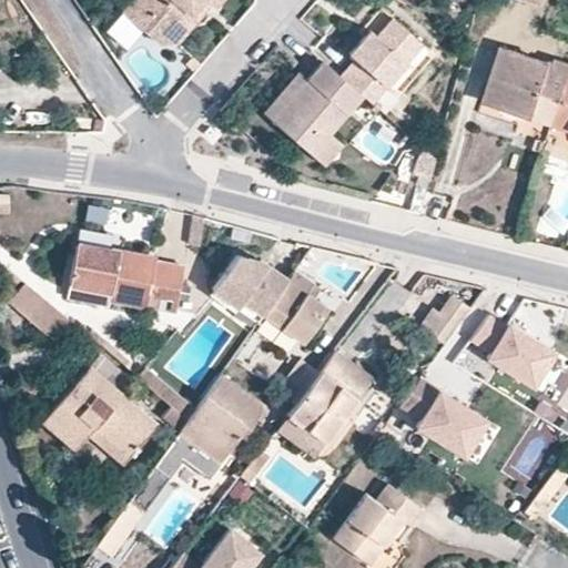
[(154,9),(144,0),(132,0),(122,11),(139,27),(154,9)]
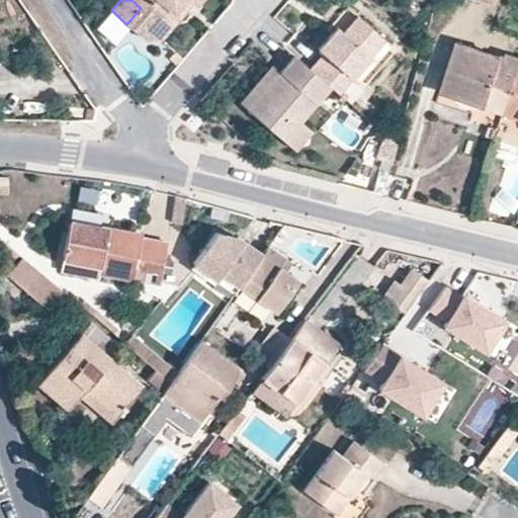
[(132,0),(141,8),(126,24),(144,39),(161,37),(181,15),(171,6),(177,0),(187,0),(191,3),(195,7),(200,0),(132,0)]
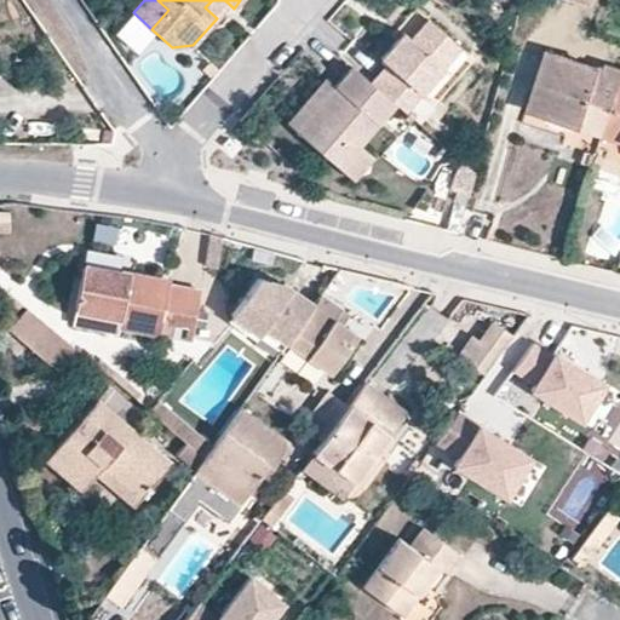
[(217,18),(229,4),(224,0),(212,0),(205,7),(217,18)]
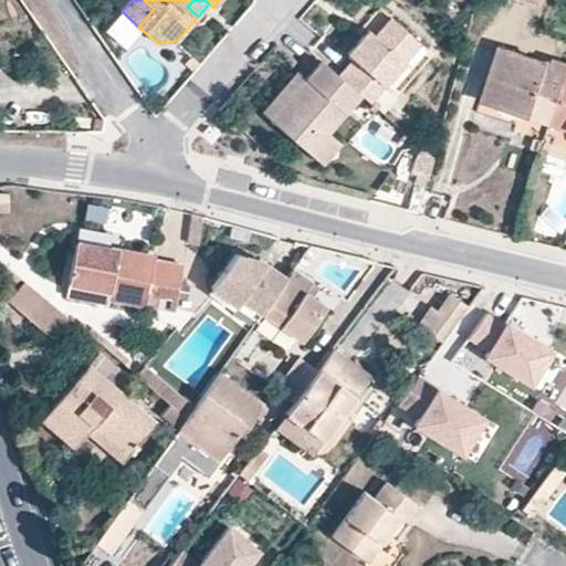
[(356,91),(364,97),(416,39),(386,13),(370,31),(366,37),(358,31),(343,49),(348,53),(333,71),(356,91)]
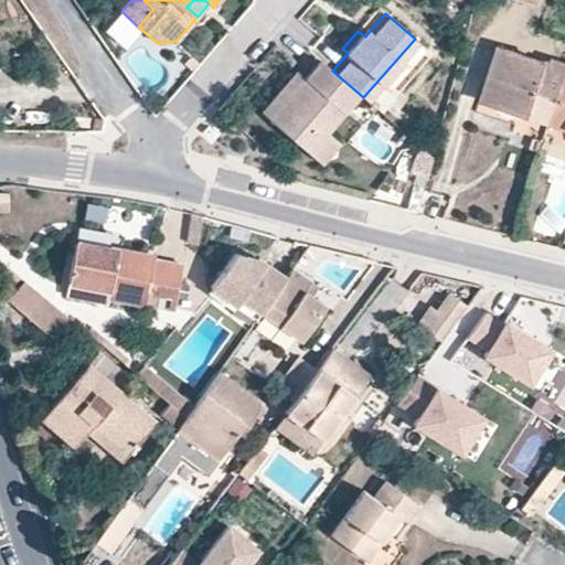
[(365,36),(370,31),(363,24),(358,31),(365,36)]
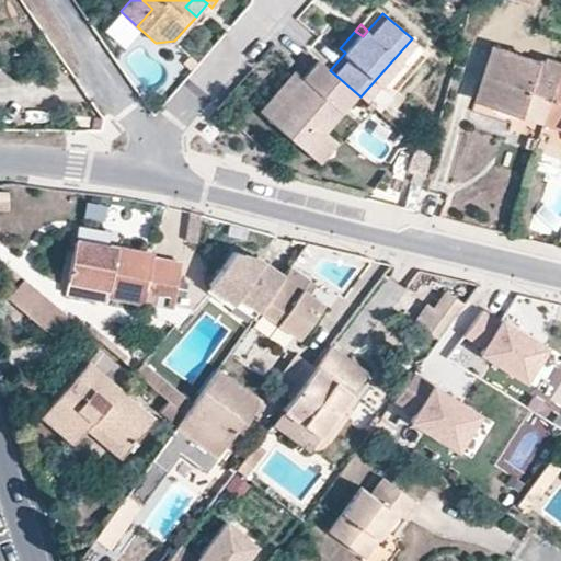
[(542,121),(560,66),(560,64),(546,58),(544,64),(492,47),(480,83),(492,88),(487,103),(521,114),(523,107),(529,109),(527,116),(542,121)]
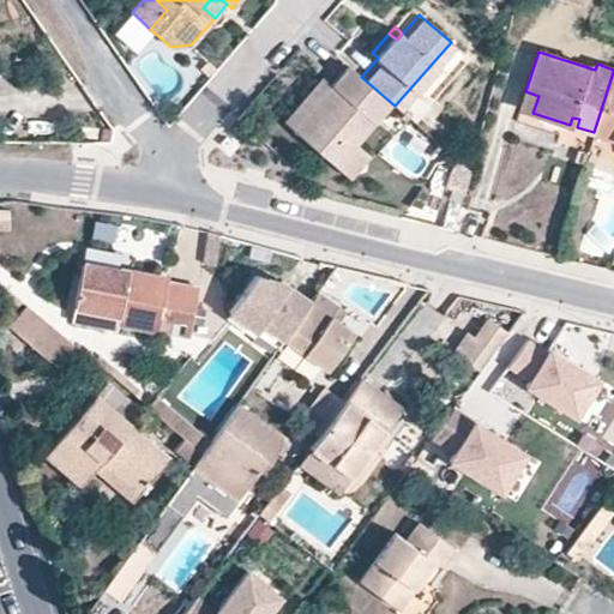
[(361,77),(342,60),(325,80),(287,124),(331,162),(350,139),(386,98),(361,77)]
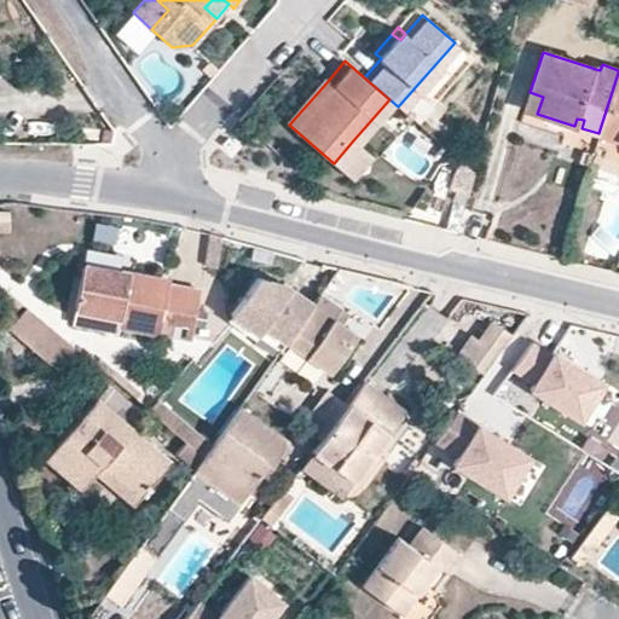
[(289,125),(328,81),(318,73),(279,116),(289,125)]
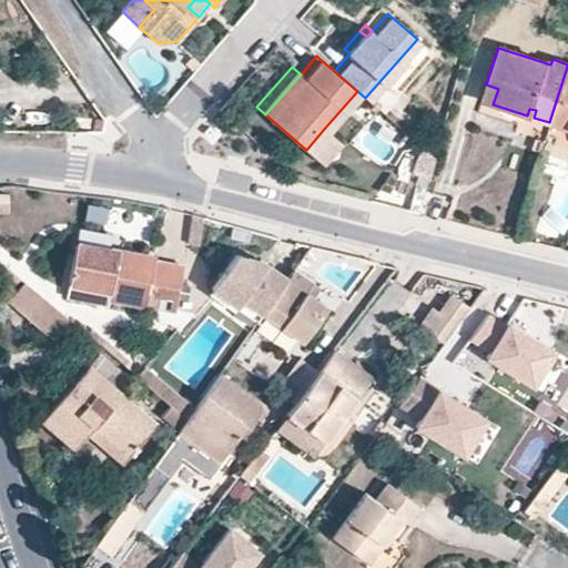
[(567,67),(549,122),(567,129),(567,124),(567,67)]
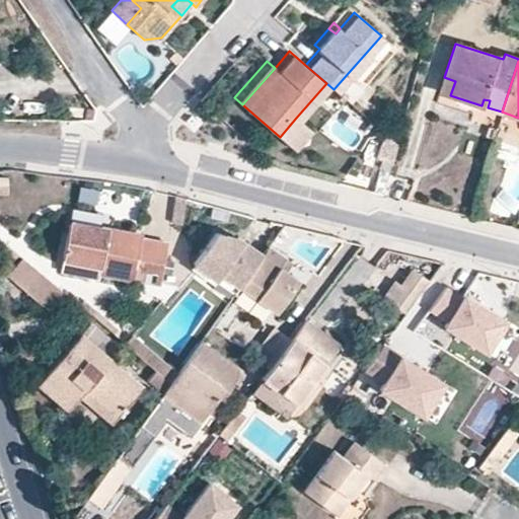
[(455,81),(444,77),(439,92),(450,95),(455,81)]
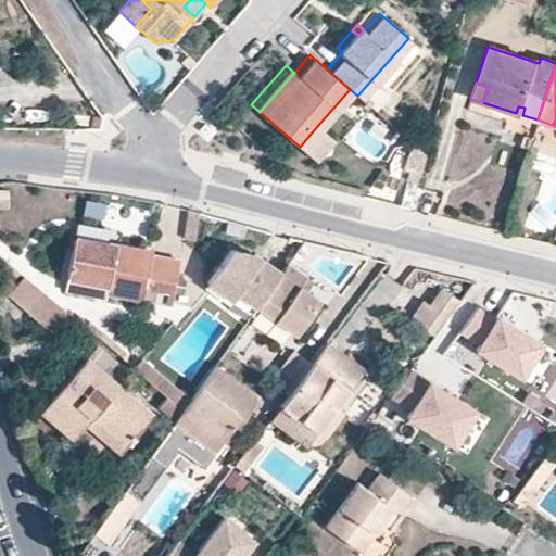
[(330,138),(317,126),(300,147),(312,158),(330,138)]
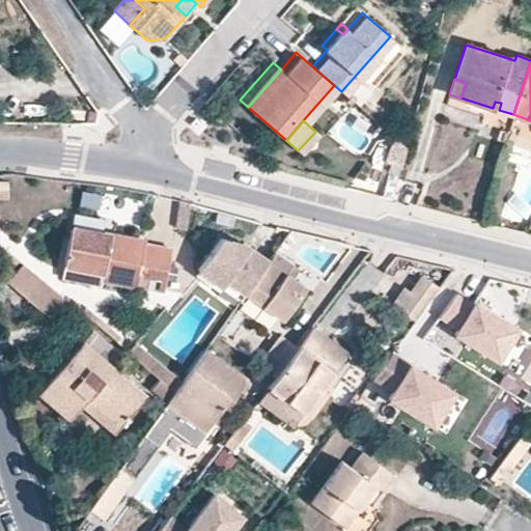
[(72,229),(103,234),(105,222),(74,215),(72,229)]
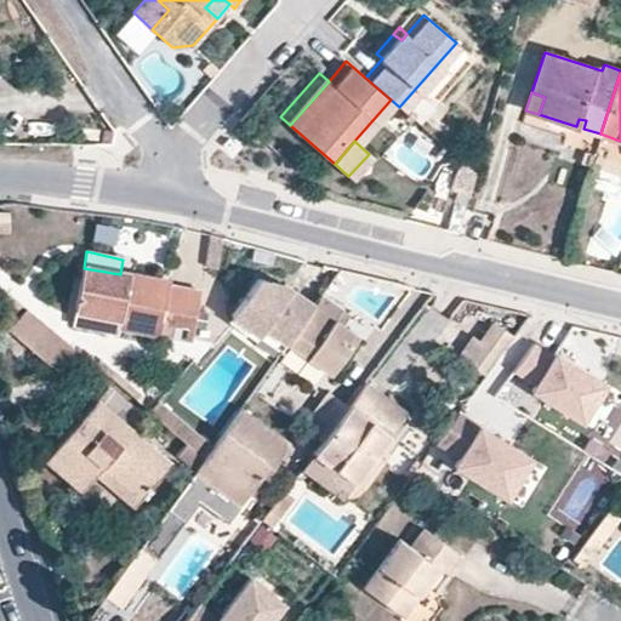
[(192,340),(201,292),(170,288),(170,284),(120,274),(84,268),(72,323),(119,332),(120,326),(192,340)]
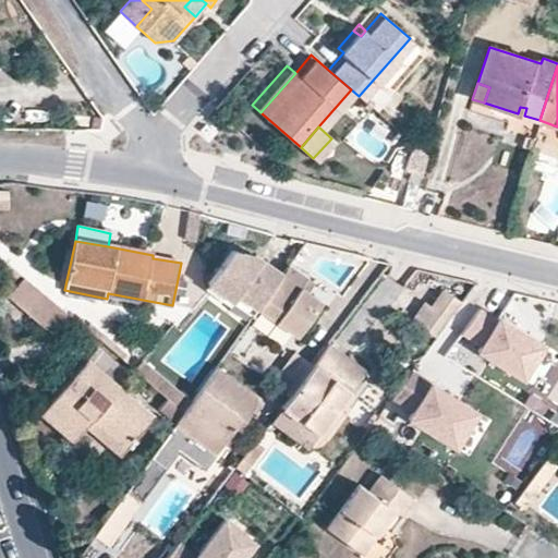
[(253,303),(277,268),(250,249),(225,244),(198,280),(227,301),(231,294),(250,307),(253,303)]
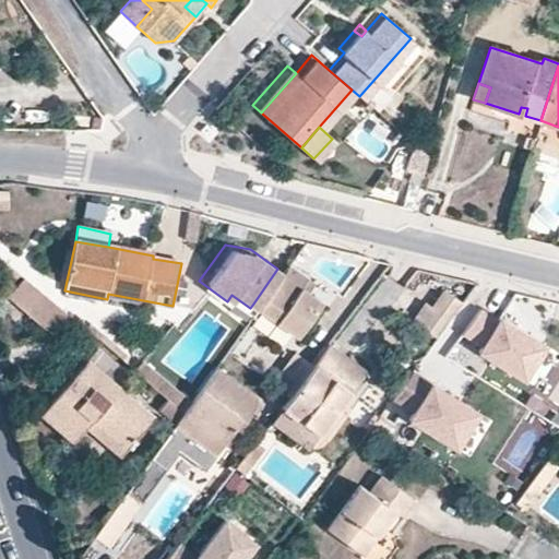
[(309,276),(285,260),(277,269),(302,286),(309,276)]
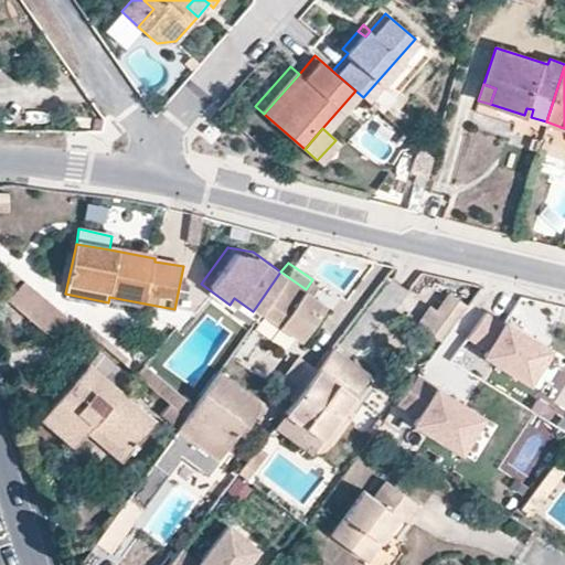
[(306,289),(280,272),(256,307),(295,336),(320,300),(306,289)]
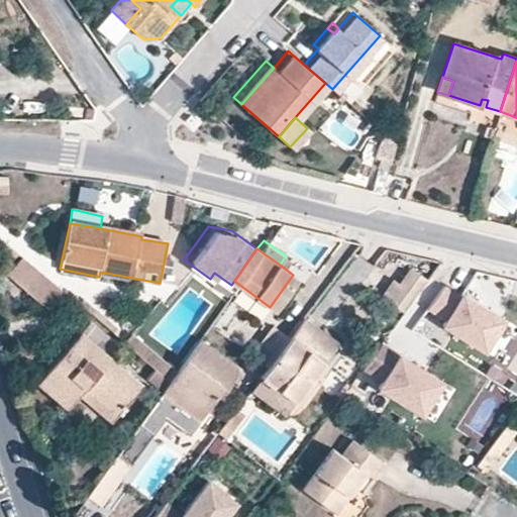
[(63,292),(23,257),(7,276),(48,308),(63,292)]
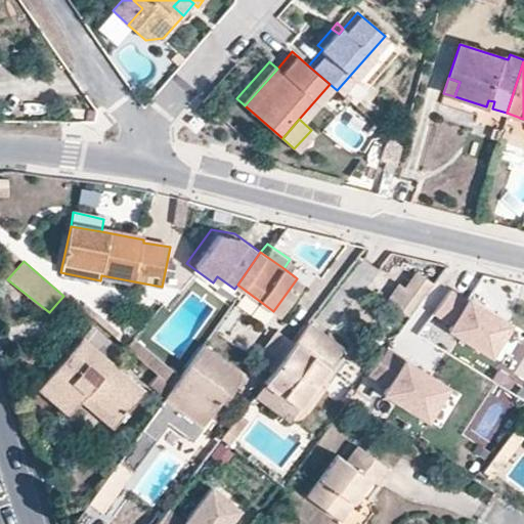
[(386,299),(408,317),(432,285),(415,271),(403,287),(398,284),(386,299)]
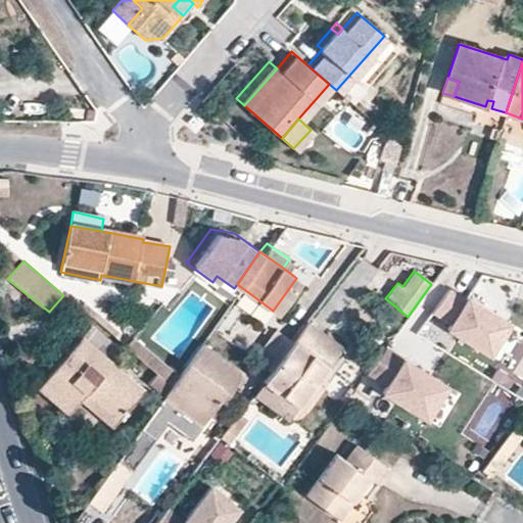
[(234,288),(217,276),(212,282),(230,294),(234,288)]
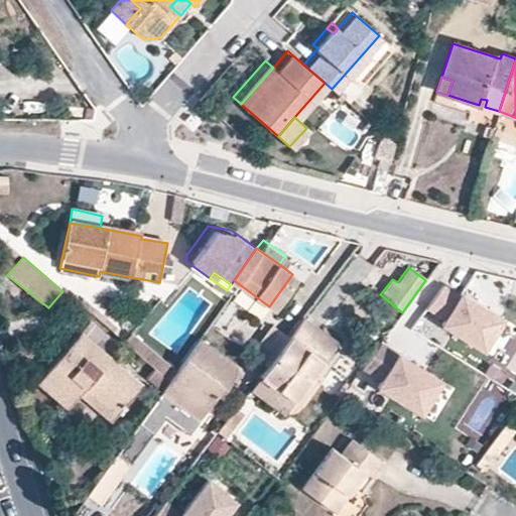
[(458,297),(441,287),(427,307),(444,318),(441,324),(482,350),(503,318),(462,290),(458,297)]
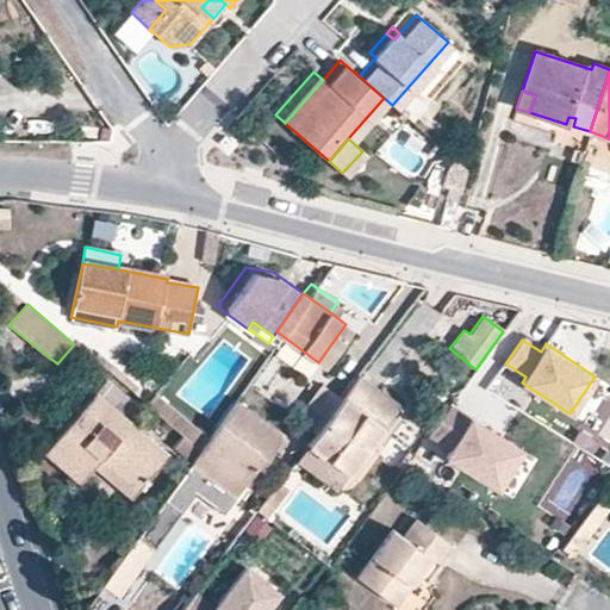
[(400,405),(360,375),(342,399),(316,433),(315,435),(307,444),(348,474),(400,405)]
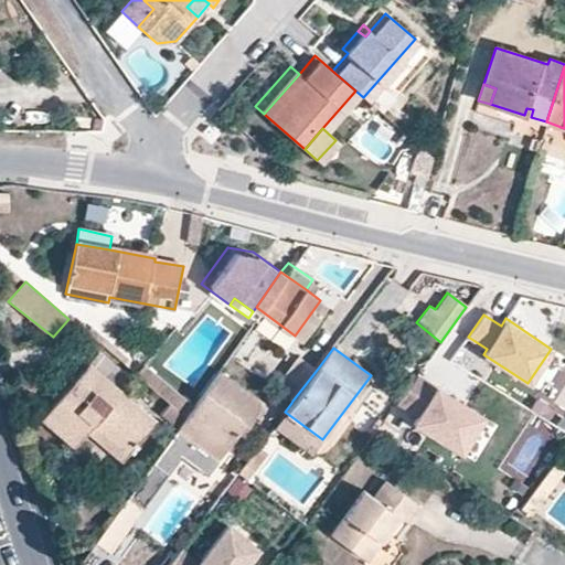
[(420,374),(471,396),(481,374),(430,352),(420,374)]
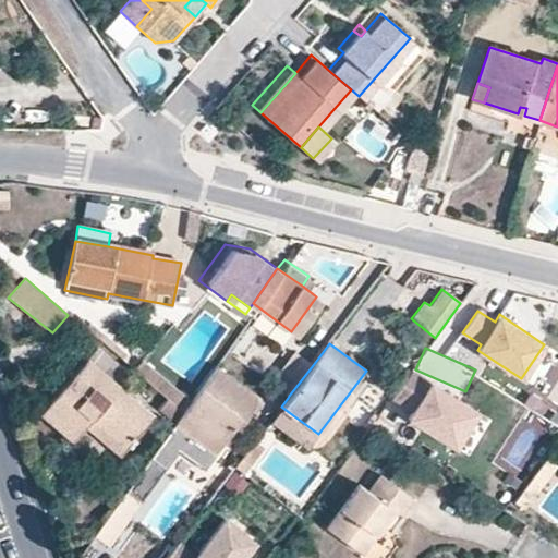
[(289,396),(313,365),(295,352),(274,384),(289,396)]
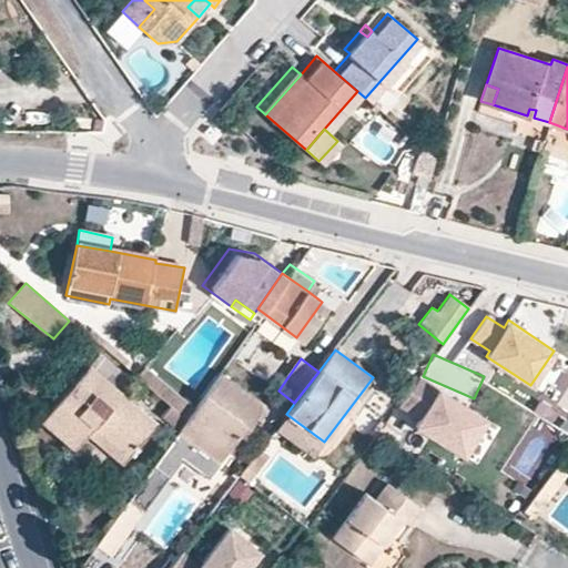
[(74,449),(87,434),(93,425),(128,456),(156,422),(89,365),(42,421),(74,449)]
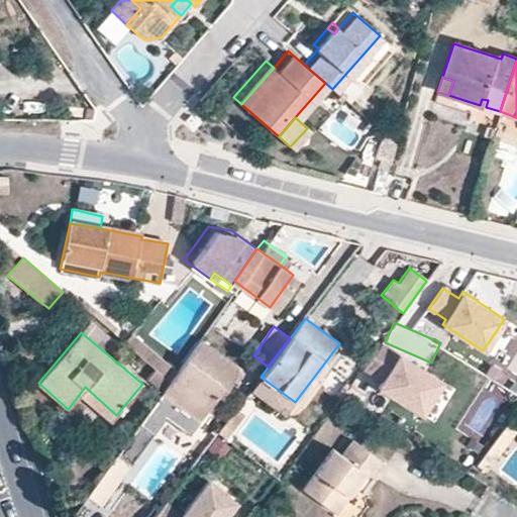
[(131,332),(122,342),(159,374),(170,382),(177,372),(131,332)]
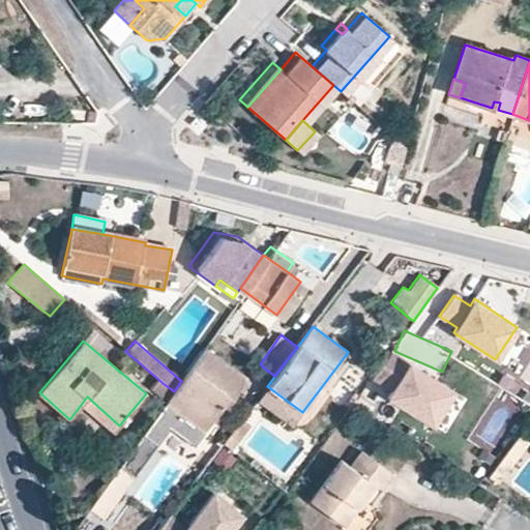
[(195,445),(224,405),(222,403),(227,394),(233,399),(245,380),(204,350),(181,381),(174,391),(166,403),(143,434),(155,443),(168,425),(195,445)]
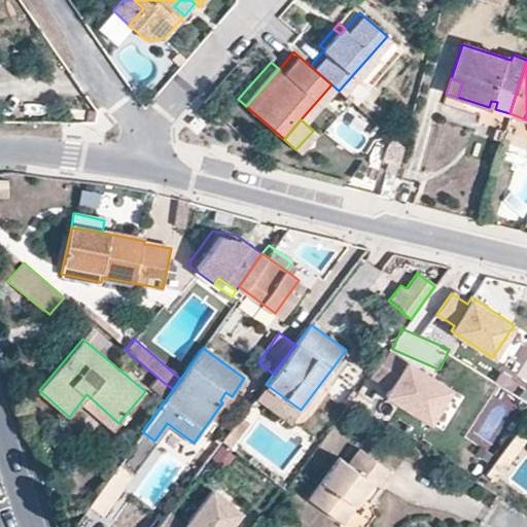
[(450,390),(387,351),(369,376),(388,389),(385,395),(428,423),(450,390)]
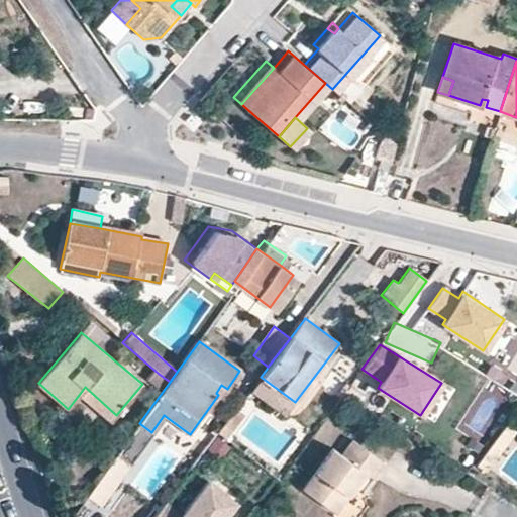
[(170,382),(159,374),(150,384),(162,393),(170,382)]
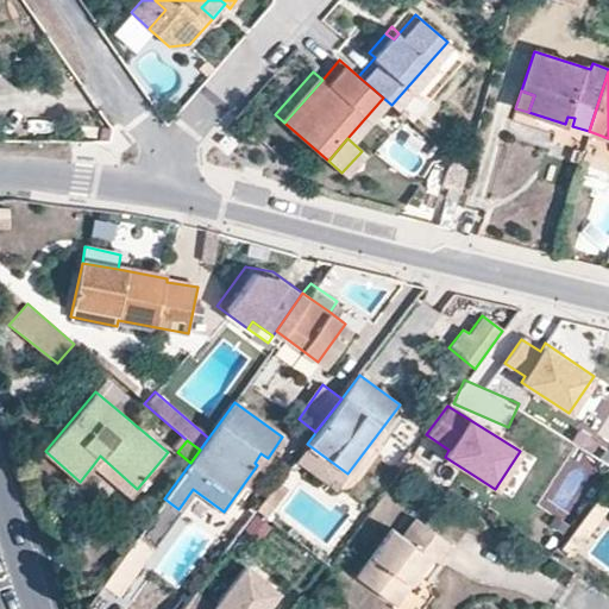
[(255,463),(257,465),(263,470),(270,460),(268,458),(261,453),(255,463)]
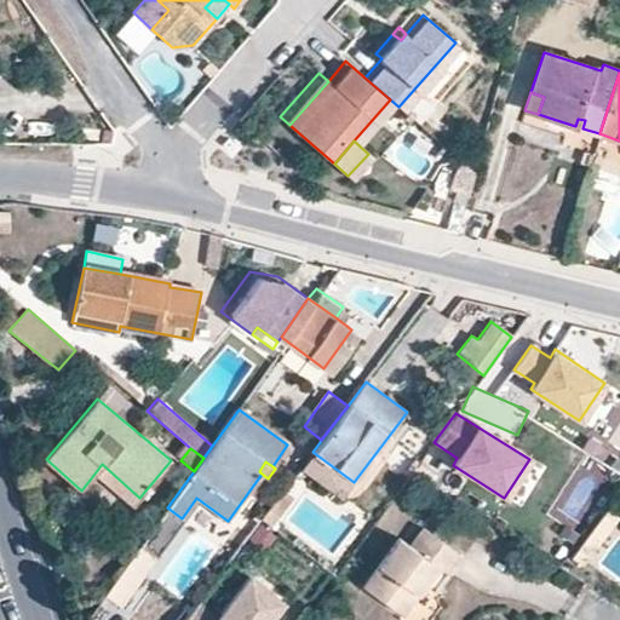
[(102,464),(95,474),(132,507),(139,498),(102,464)]
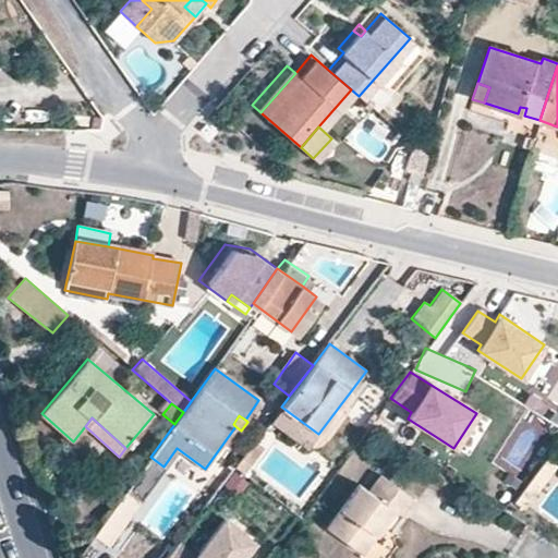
[(255,441),(243,457),(253,463),(264,448),(255,441)]
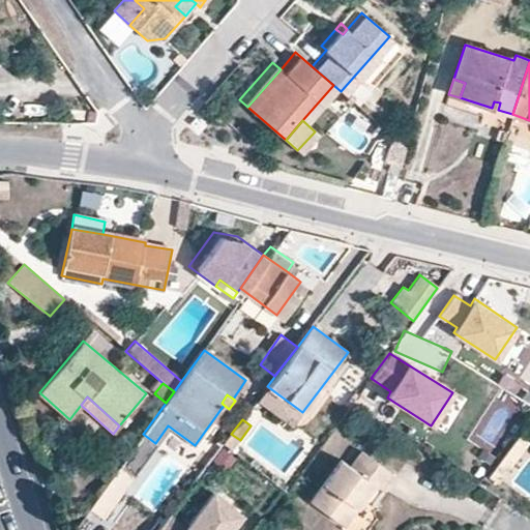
[(155,443),(143,434),(120,467),(133,476),(155,443)]
